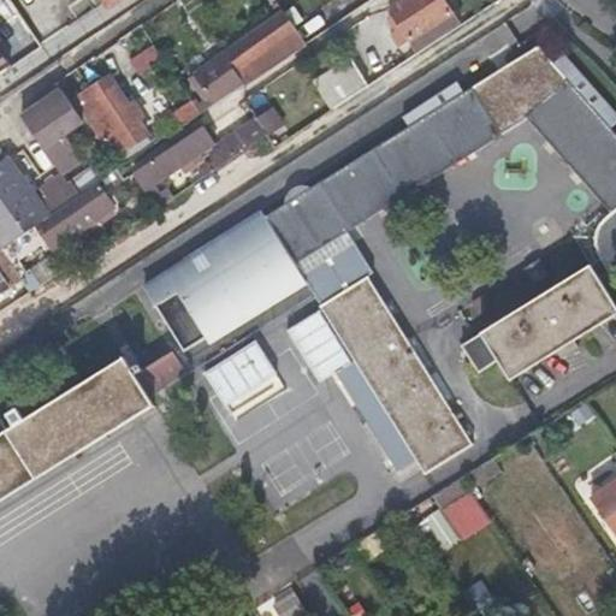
[(418,52),(458,24),(443,0),(406,0),(390,11),(418,52)]
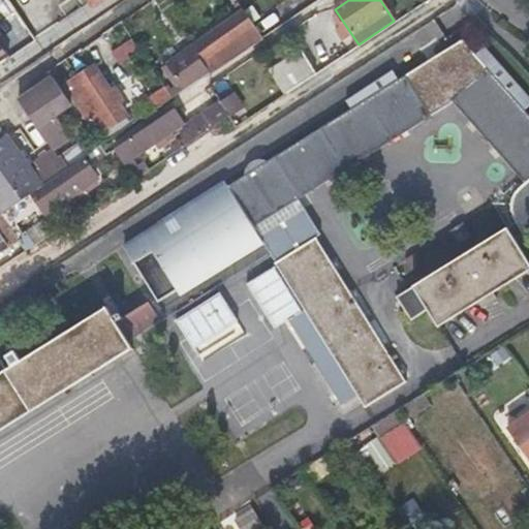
[(186,89),(261,41),(243,11),(167,63),(186,89)]
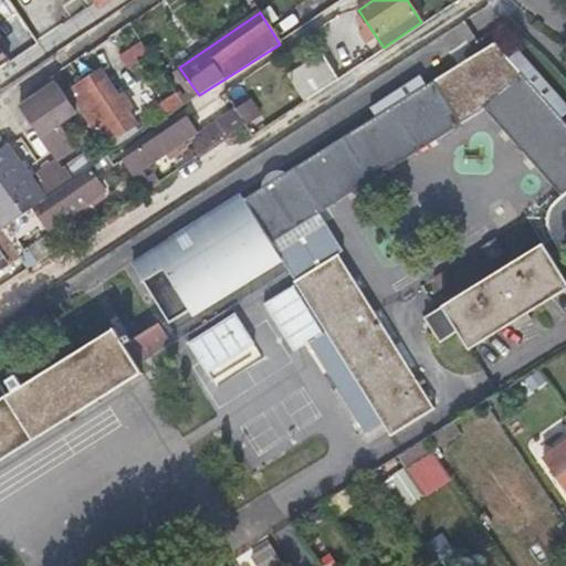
[(149,53),(142,41),(119,55),(128,67),(149,53)]
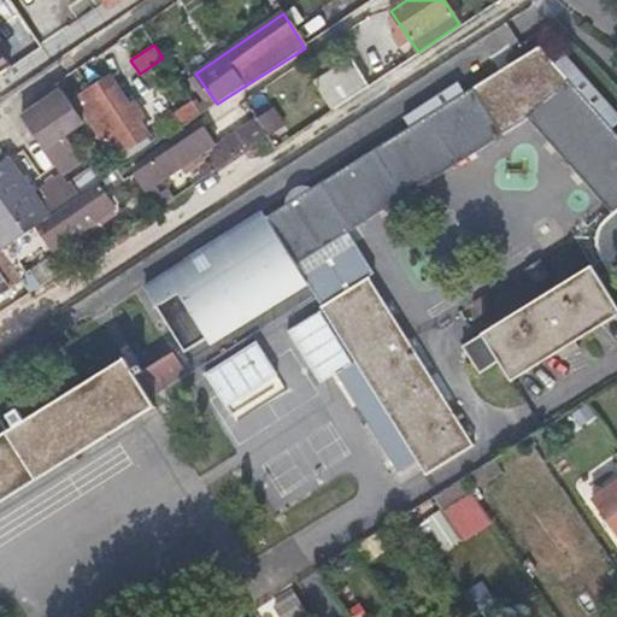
[(188,260),(145,288),(183,351),(303,278),(294,264),(528,121),(611,215),(598,227),(594,239),(595,253),(599,262),(607,275),(616,269),(616,134),(611,128),(616,121),(616,115),(563,53),(552,63),(539,47),(480,83),(465,93),(459,84),(404,119),(409,128),(248,227),(228,240),(222,248),(216,269),(200,281),(188,260)]
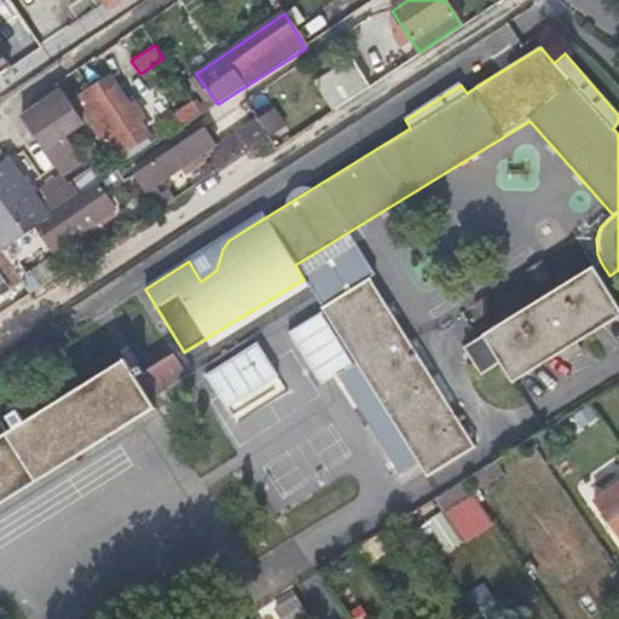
[(331,106),(333,109),(335,108),(369,85),(354,62),(318,86),(327,98),(331,106)]
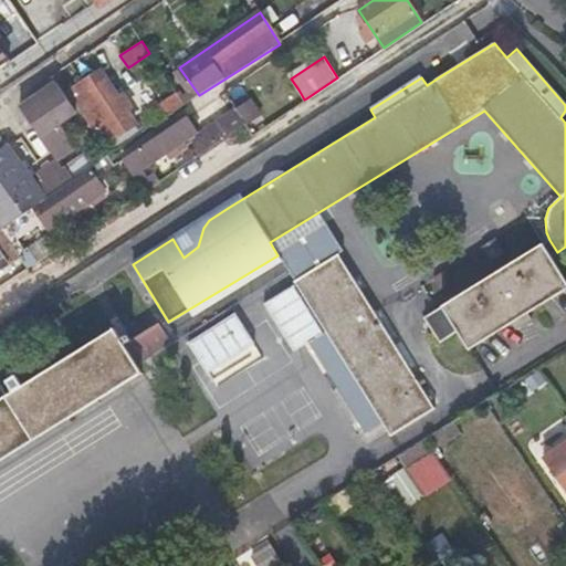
[(106,157),(114,152),(107,144),(134,127),(124,113),(129,107),(124,98),(115,100),(96,72),(67,91),(104,147),(101,149),(106,157)]
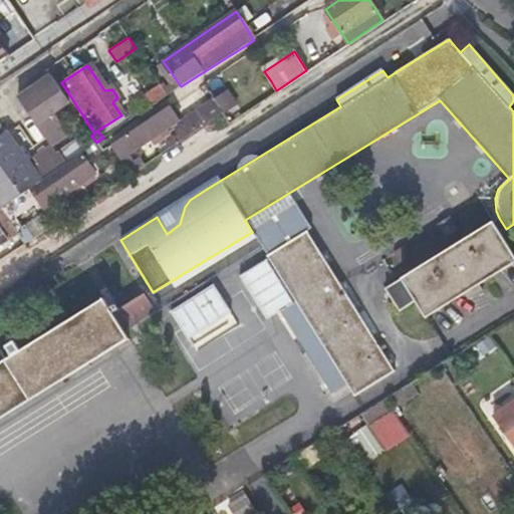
[(66,103),(49,77),(18,98),(36,123),(66,103)]
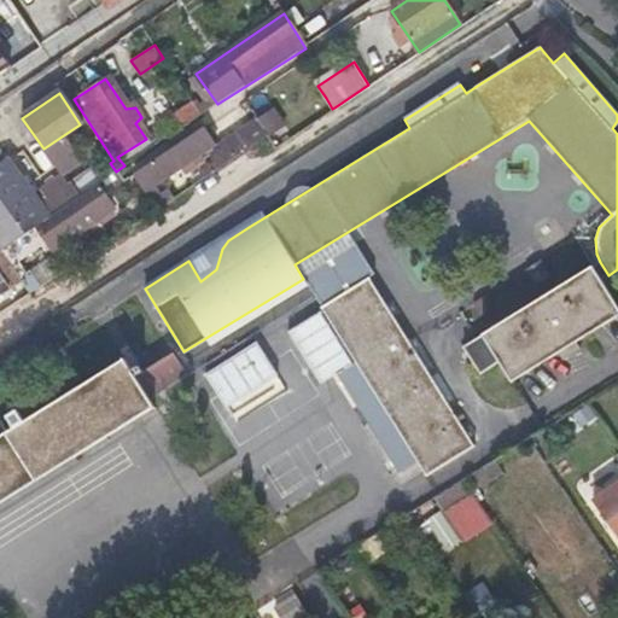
[(320,115),(331,106),(326,98),(314,105),(320,115)]
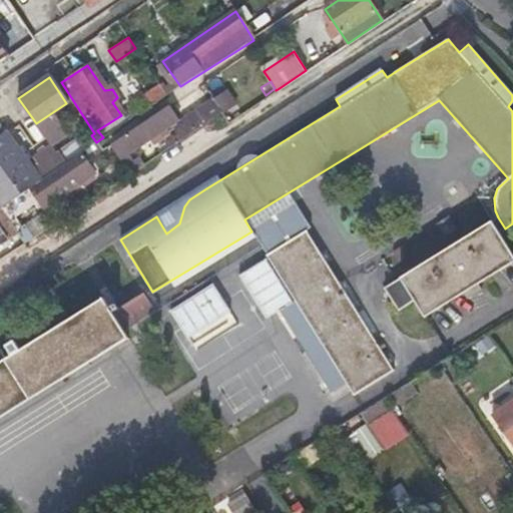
[(139,100),(145,108),(167,95),(161,86),(139,100)]
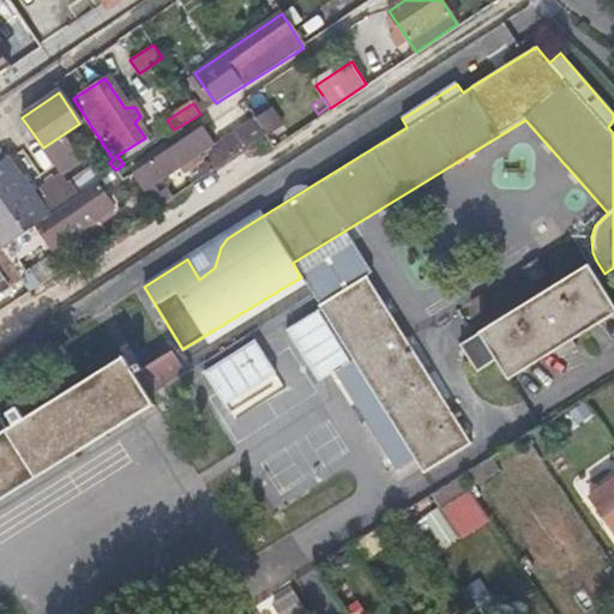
[(229,160),(266,136),(258,125),(221,148),(229,160)]
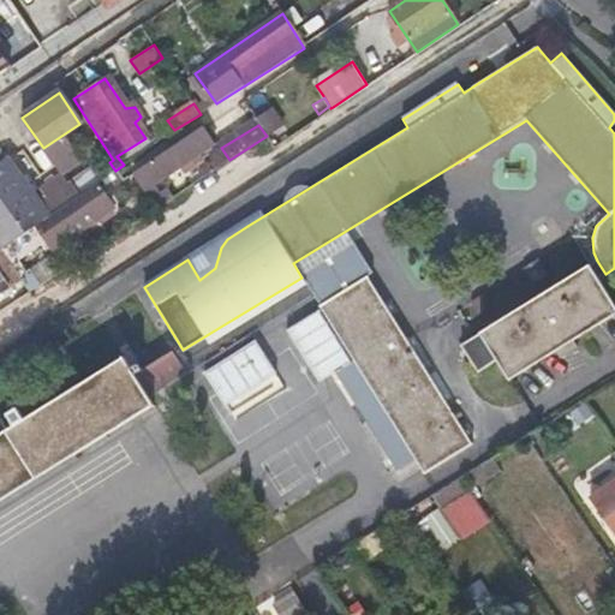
[(214,144),(204,127),(133,173),(155,210),(175,196),(171,189),(160,196),(154,184),(214,144)]
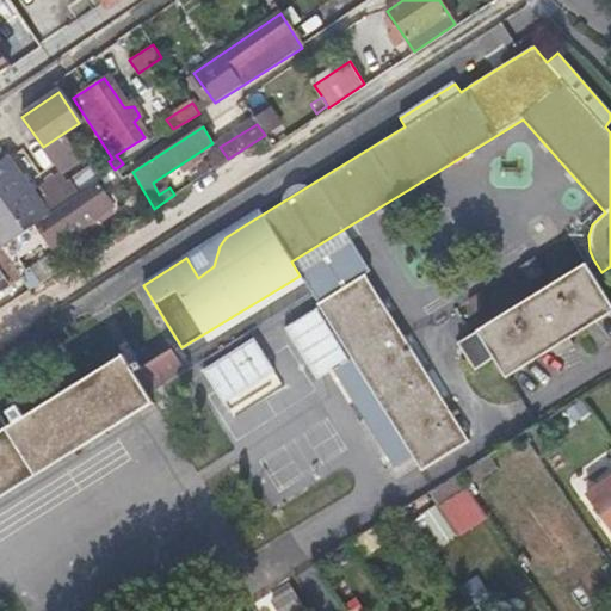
[(123,164),(125,162),(150,146),(144,137),(116,155),(123,164)]
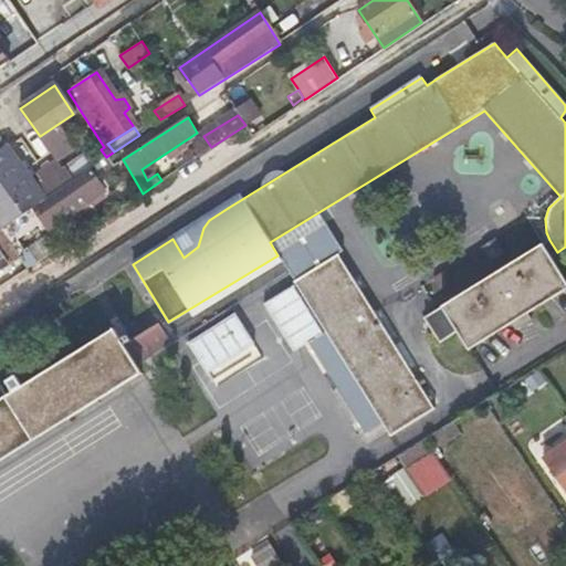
[(187,164),(211,147),(203,136),(191,155),(184,159),(187,164)]
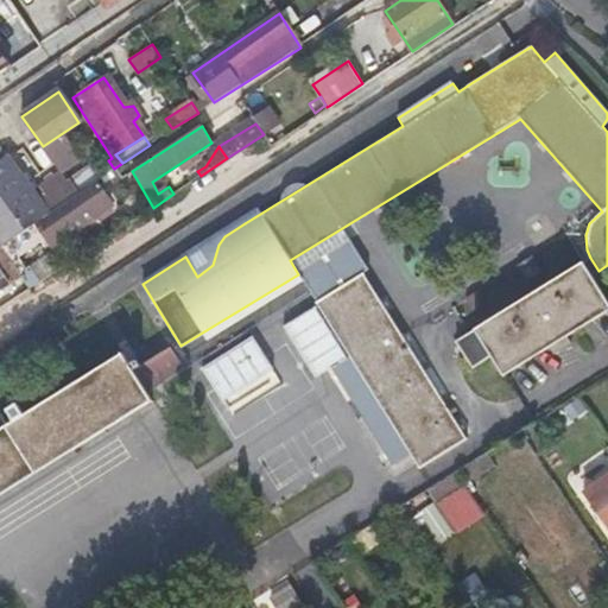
[(6,245),(32,227),(29,221),(48,208),(8,158),(0,160),(0,236),(4,242),(6,245)]
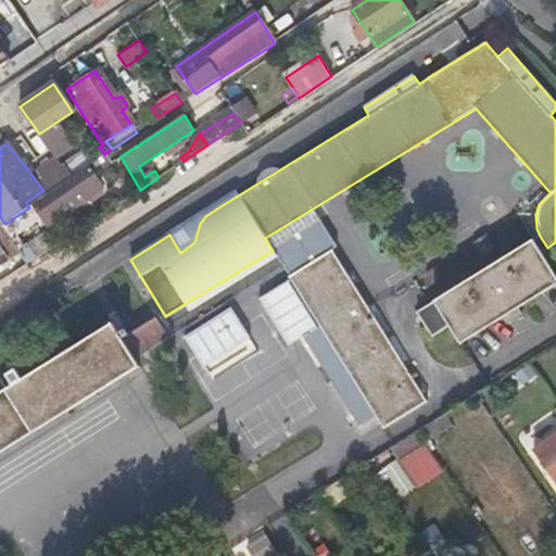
[(5,229),(92,172),(88,165),(29,207),(5,224),(2,226),(5,229)]
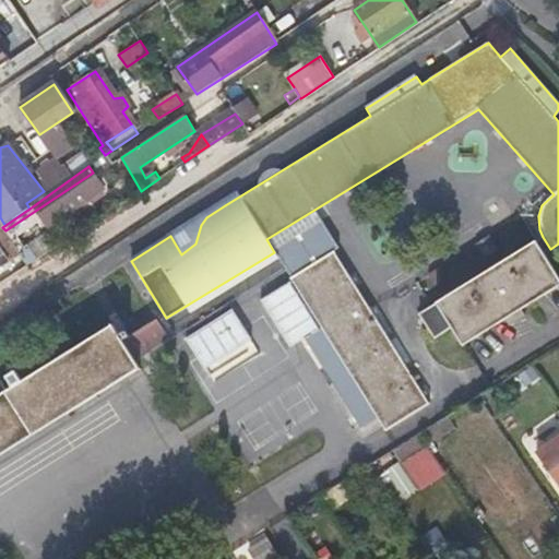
[(104,189),(93,173),(6,230),(14,242),(48,218),(51,224),(104,189)]
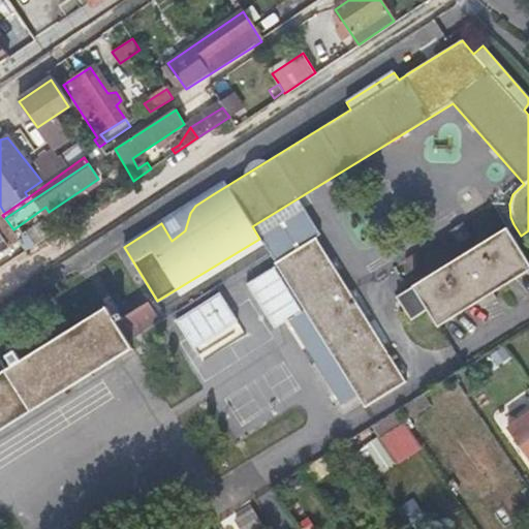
[(0,236),(5,245),(18,238),(13,229),(5,218),(2,215),(0,211),(0,236)]
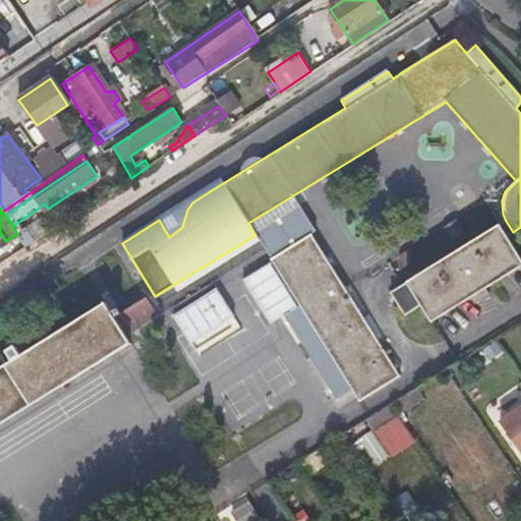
[(520,266),(520,255),(502,225),(406,283),(391,292),(406,315),(423,305),(432,320),(520,266)]
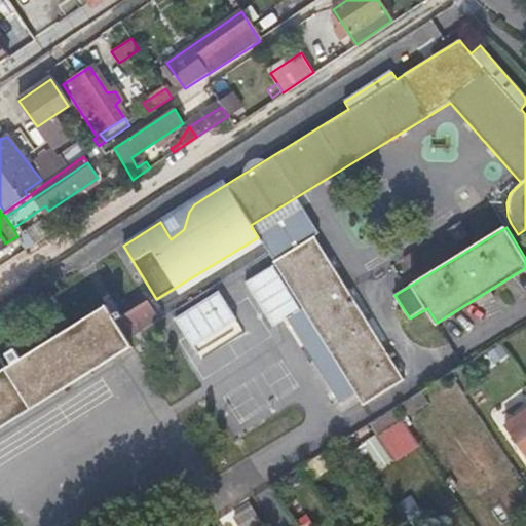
[(349,289),(315,234),(272,261),(363,406),(405,380),(349,289)]
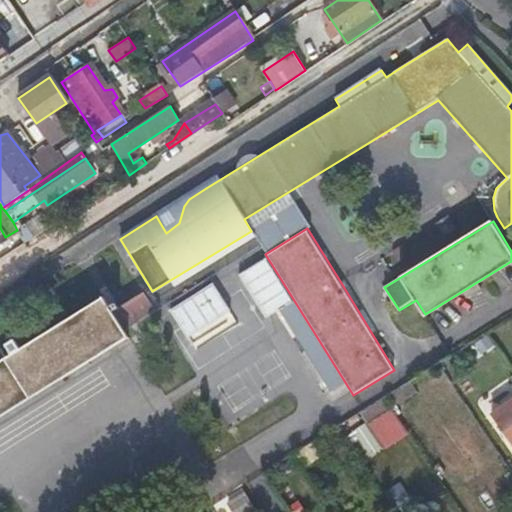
[(217,285),(172,307),(192,348),(237,326),(217,285)]
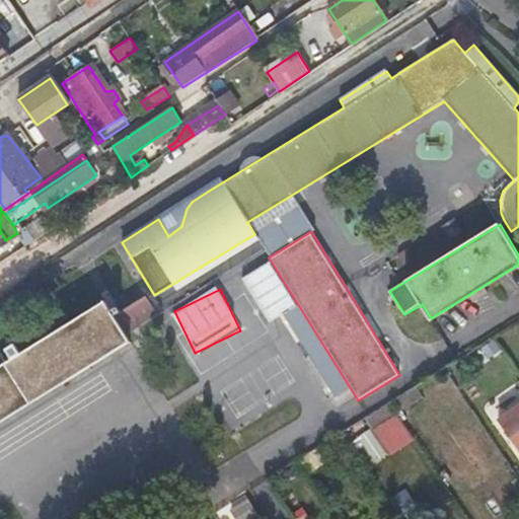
[(112,316),(102,301),(5,363),(0,354),(0,422),(128,342),(123,335),(155,315),(144,296),(112,316)]
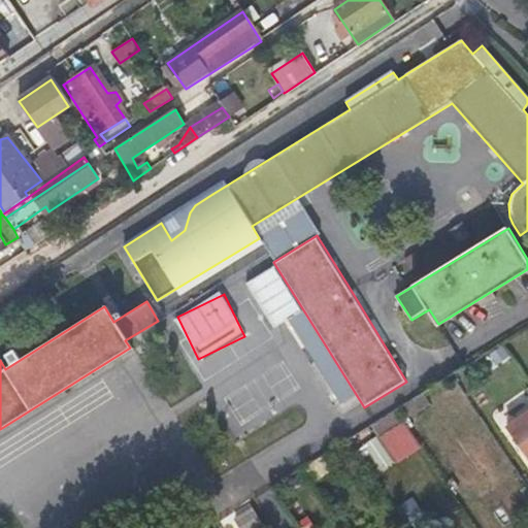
[(527,414),(505,431),(527,461),(527,414)]
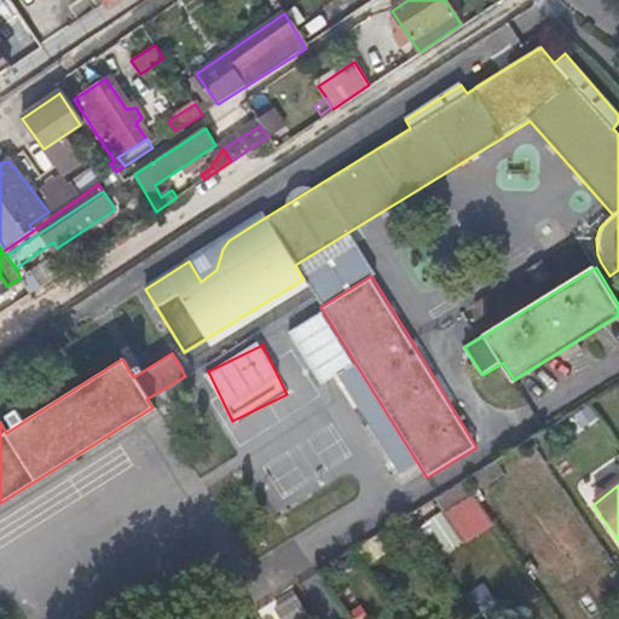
[(420,528),(441,559),(495,522),(473,491),(420,528)]
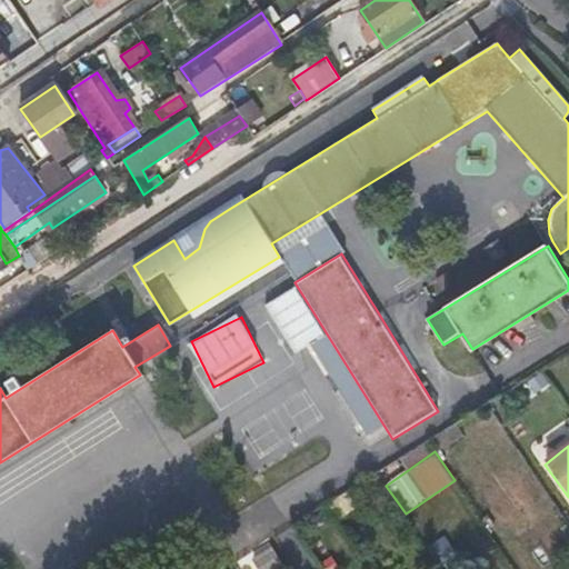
[(226,551),(238,568),(287,568),(259,528),(226,551)]
